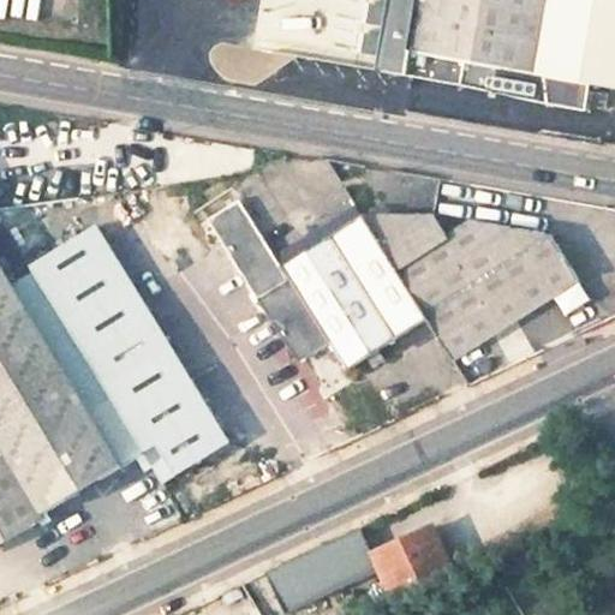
[(614,0),(268,0),(258,51),(463,85),(466,61),(545,75),(548,101),(587,108),(591,83),(614,87),(614,0)]
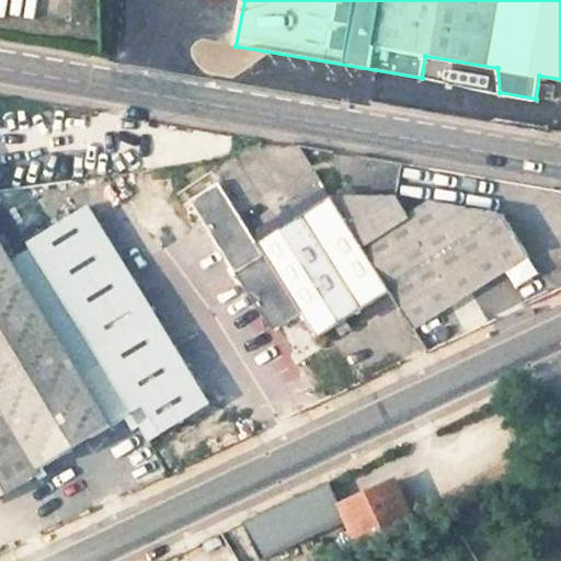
[(229,262),(236,270),(274,331),(301,313),(263,252),(262,253),(217,184),(190,202),(228,263),(229,262)]
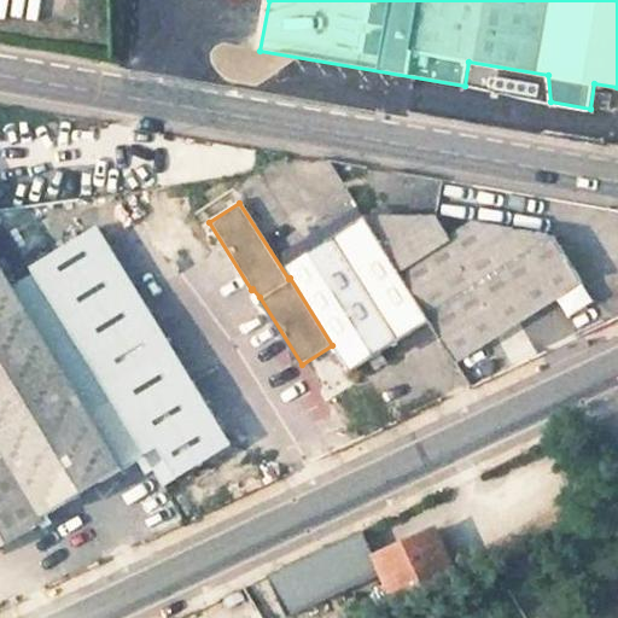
[(333,235),(398,340),(431,319),(365,215),(333,235)]
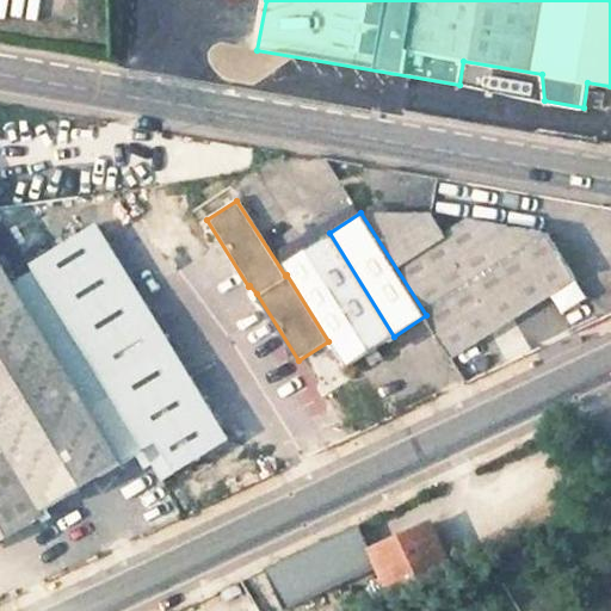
[(433,214),(360,213),(426,315),(452,356),(575,277),(548,233),(470,217),(445,234),(433,214)]
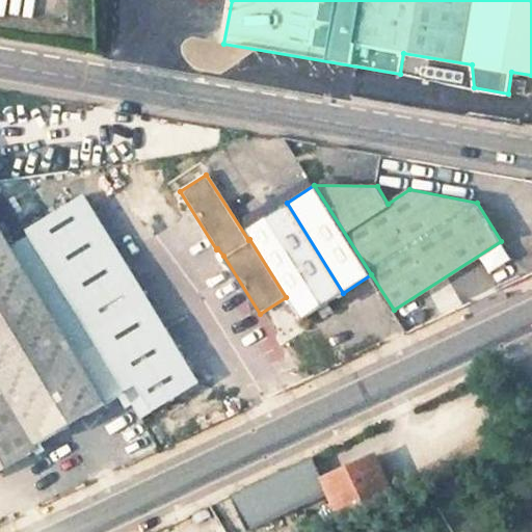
[(141,419),(200,381),(84,193),(27,228),(128,390),(126,392),(141,419)]
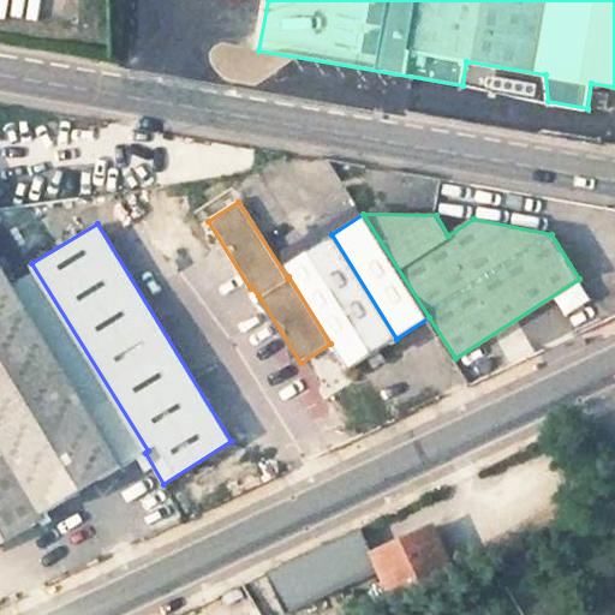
[(347,369),(396,339),(332,234),(281,266),(288,276),(330,344),(347,369)]
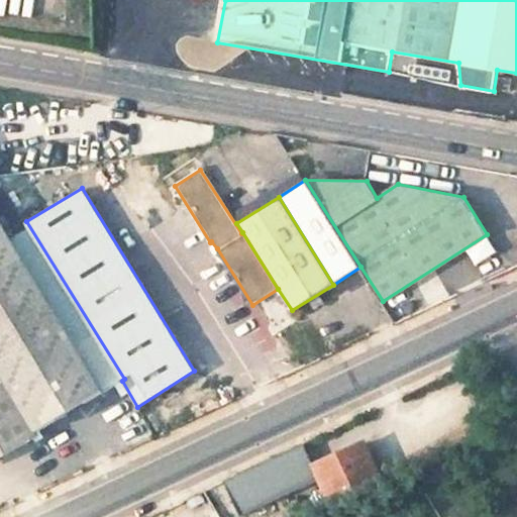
[(0,375),(33,432),(103,390),(24,260),(0,219),(0,375)]
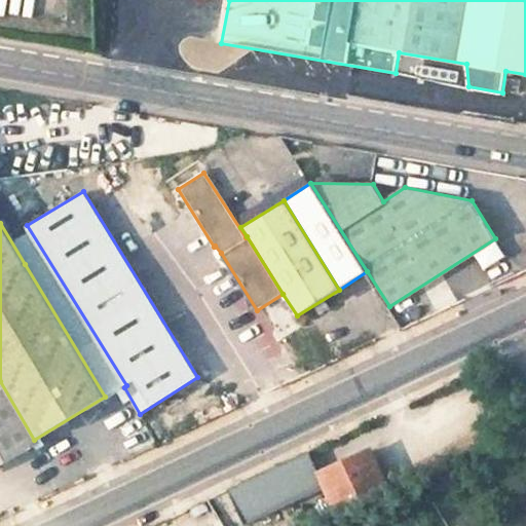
[(105,397),(119,388),(38,255),(25,264),(105,397)]
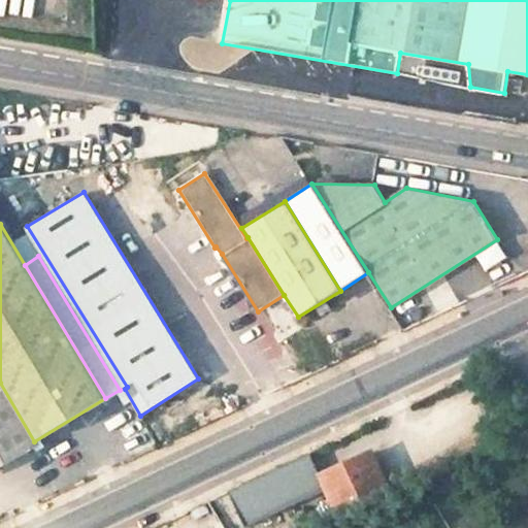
[(34,441),(0,383),(0,463),(35,443),(34,441)]
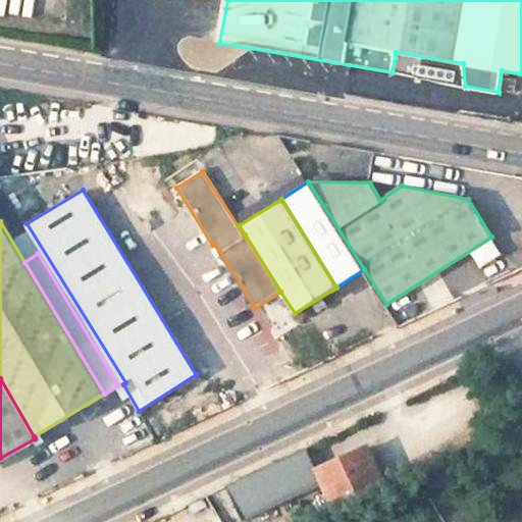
[(367,447),(317,469),(335,511),(385,487),(367,447)]
